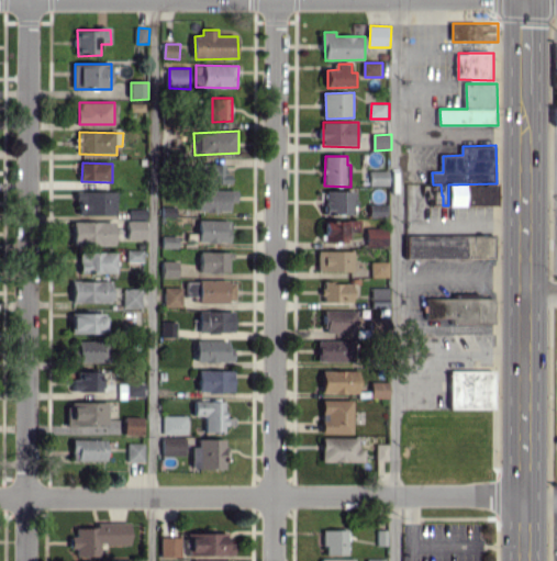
[(231,165),(202,164),(201,183),(230,184),(231,165)]
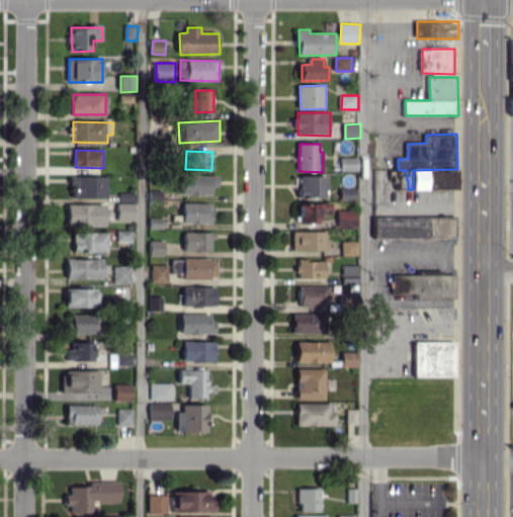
[(343,171),(360,171),(359,158),(342,158),(343,171)]
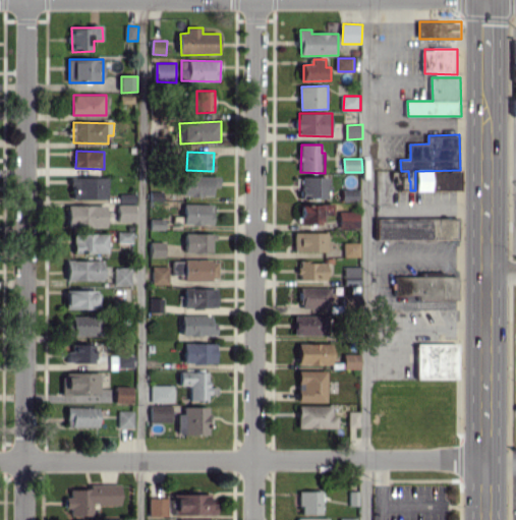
[(459,191),(459,171),(416,172),(416,192),(459,191)]
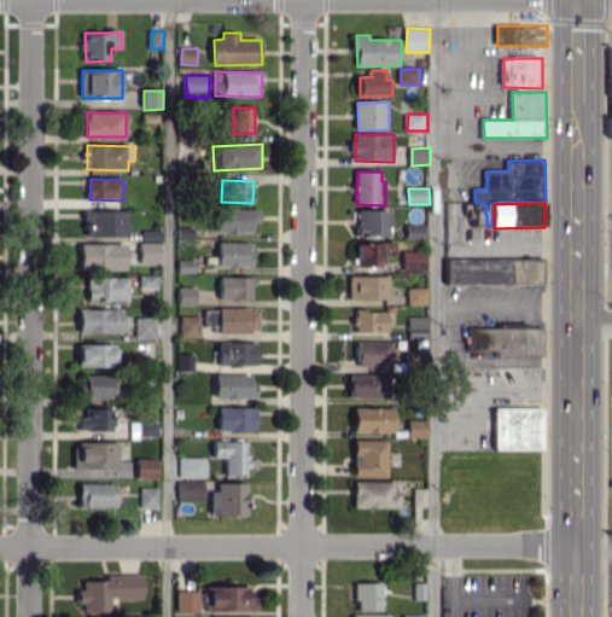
[(129,210),(87,211),(88,237),(130,237),(129,210)]
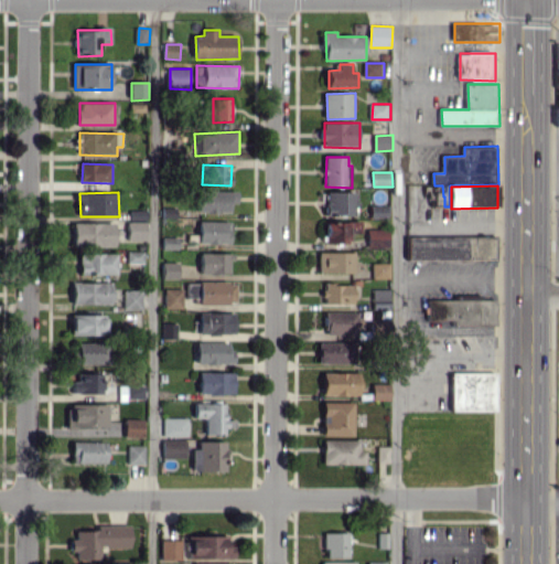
[(239,192),(200,192),(200,213),(233,213),(232,203),(239,203),(239,192)]
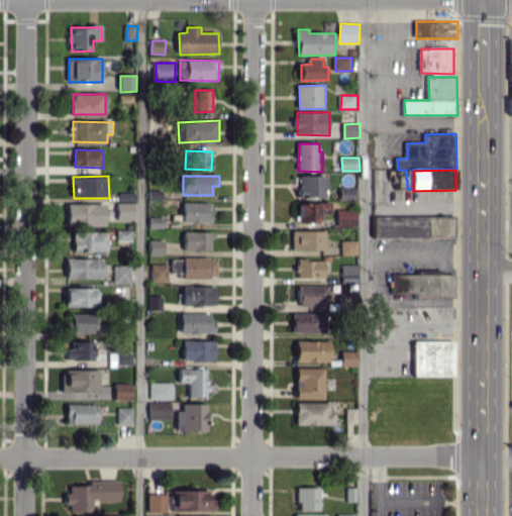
[(325,190),(328,190),(328,177),(300,176),(299,197),(325,198),(325,190)]
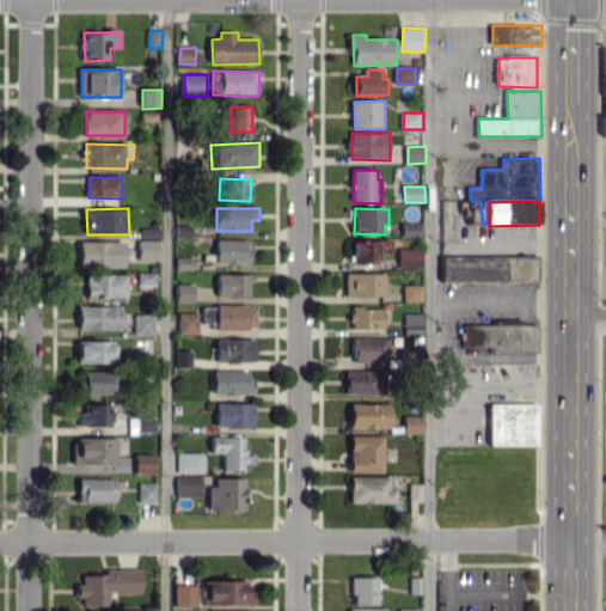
[(160,240),(140,240),(141,261),(160,261),(160,240)]
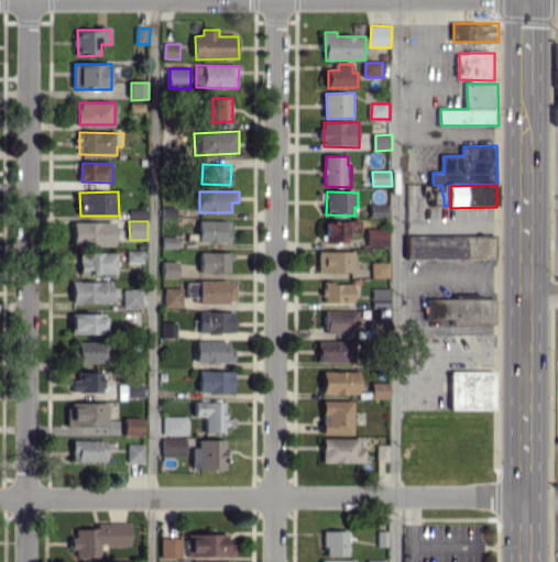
[(233,221),(200,221),(200,243),(232,244),(233,221)]
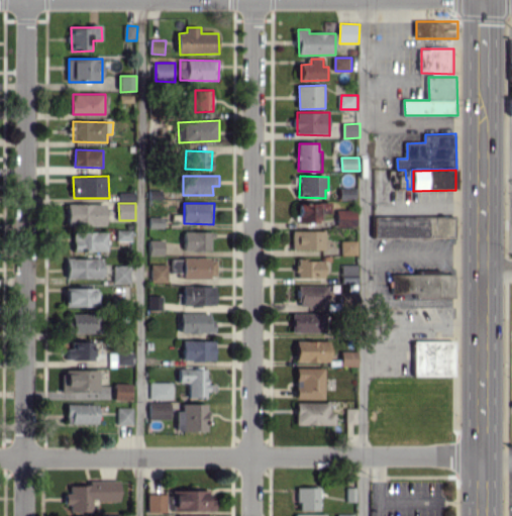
[(322,223),(322,214),(332,214),(332,203),(300,203),(300,222),(322,223)]
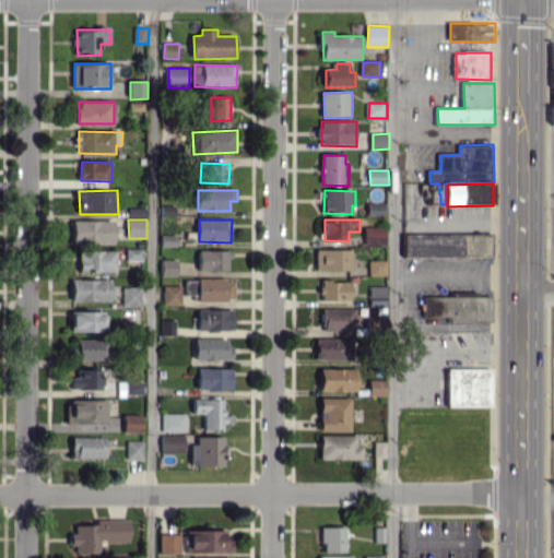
[(115,245),(116,221),(74,221),(74,244),(115,245)]
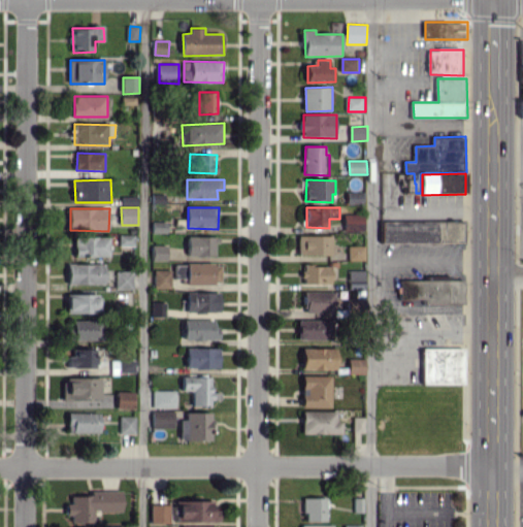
[(346,231),(366,231),(366,215),(346,215),(346,231)]
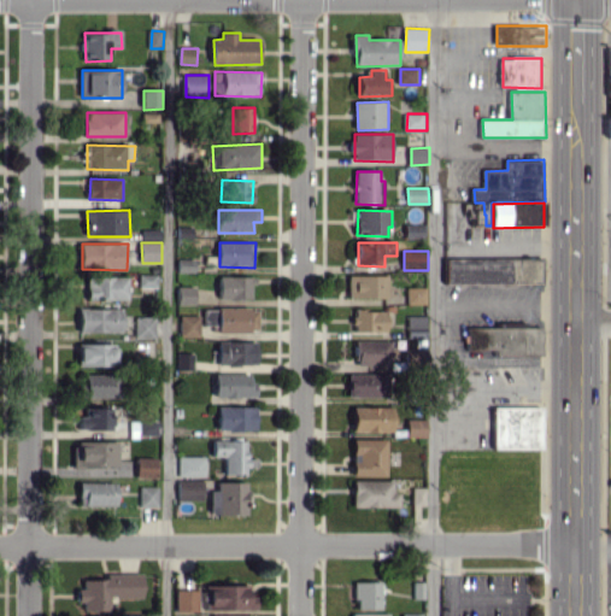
[(447,259),(447,286),(546,285),(545,258),(447,259)]
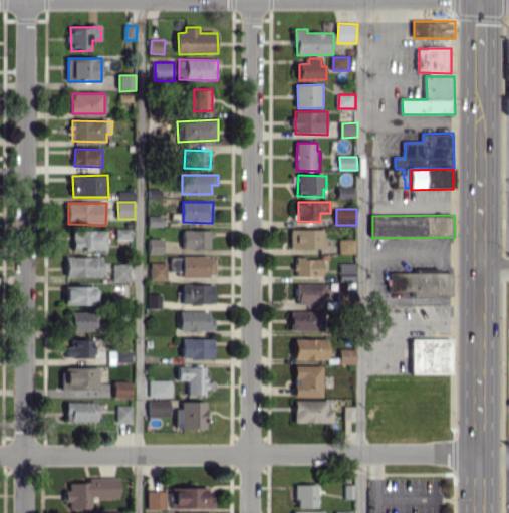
[(133,229),(118,230),(118,240),(133,239),(133,229)]
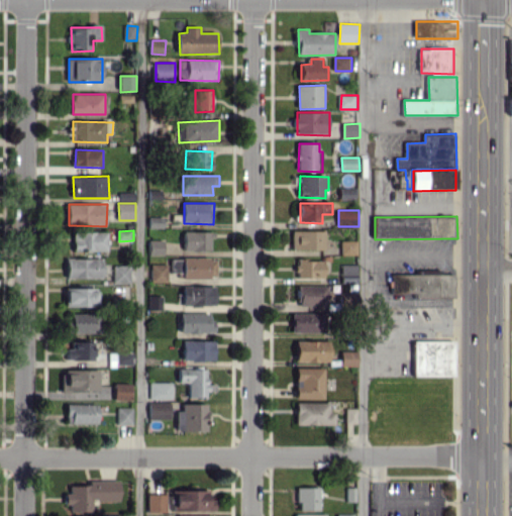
[(214,251),(214,232),(186,231),(186,250),(214,251)]
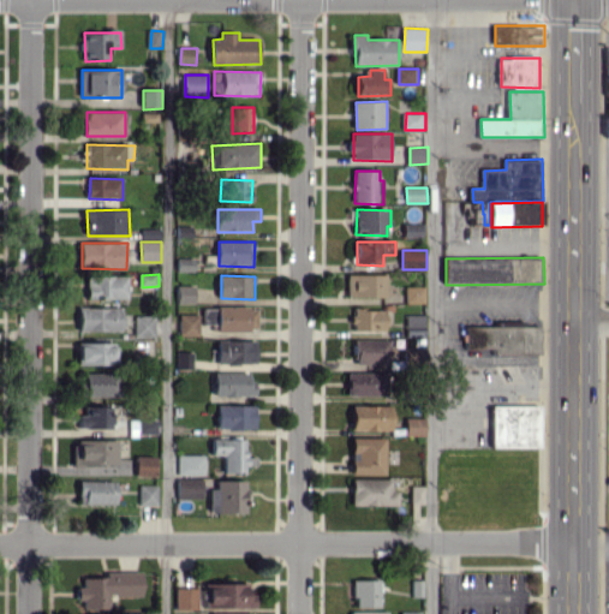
[(350,297),(388,297),(389,275),(350,275),(350,297)]
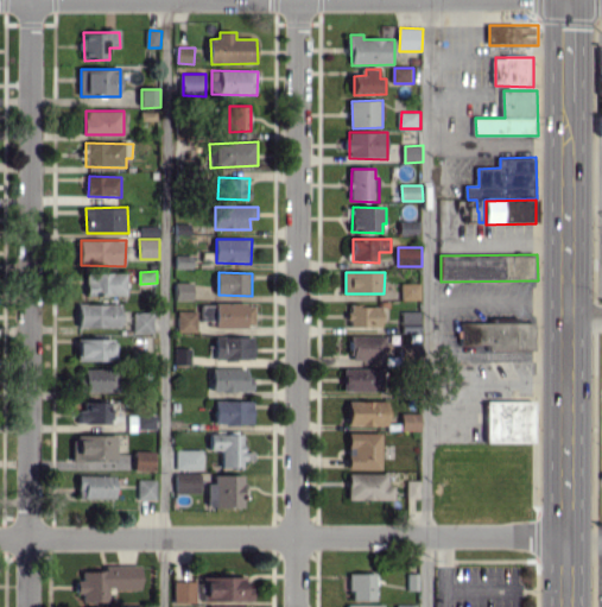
[(127,273),(88,274),(88,296),(127,296),(127,273)]
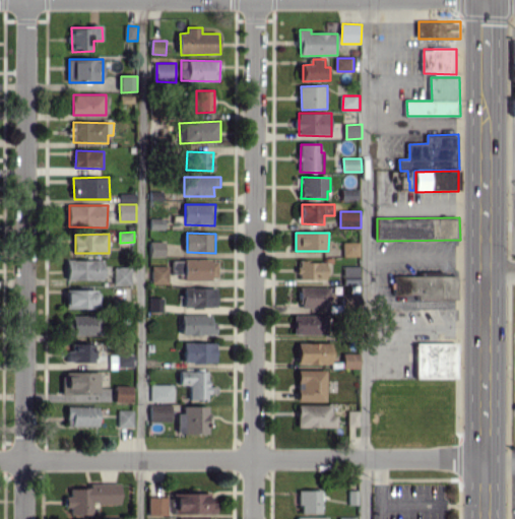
[(166,257),(167,242),(152,242),(151,256),(166,257)]
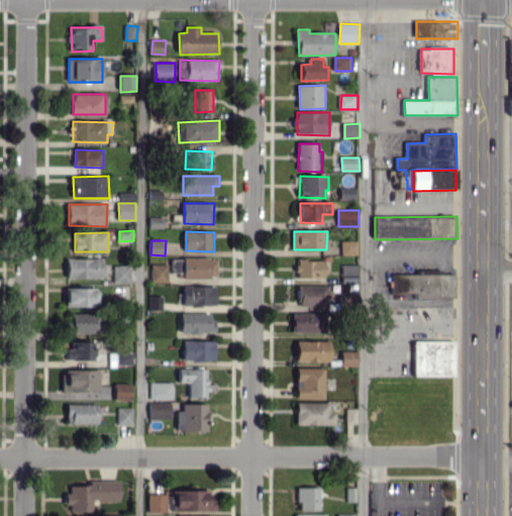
[(343,254),(360,254),(360,241),(343,241),(343,254)]
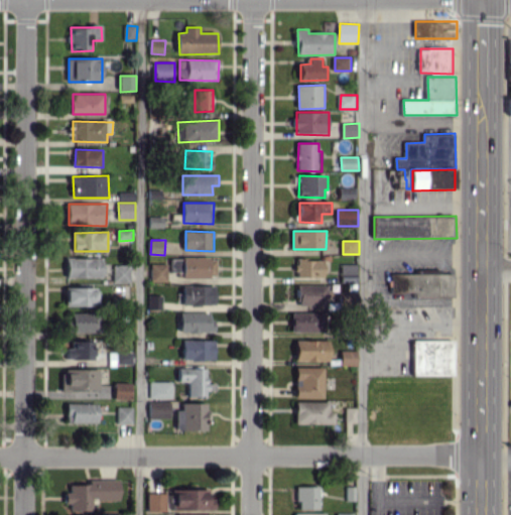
[(69,278),(104,278),(104,258),(68,258),(69,278)]
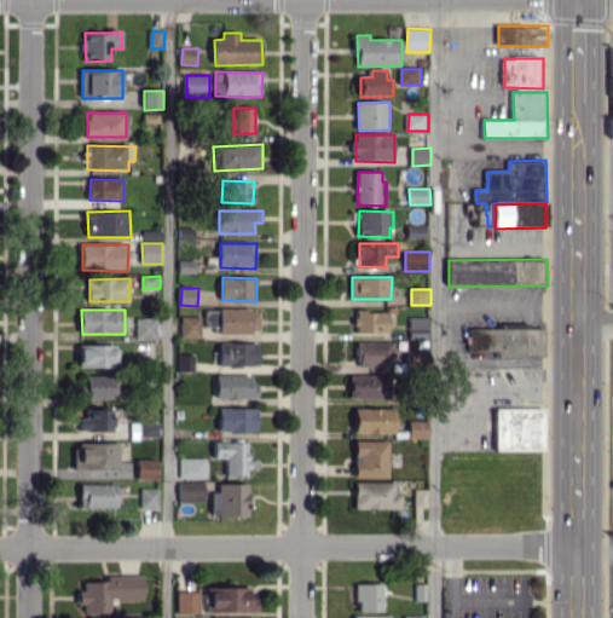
[(220,334),(261,334),(262,310),(220,310),(220,334)]
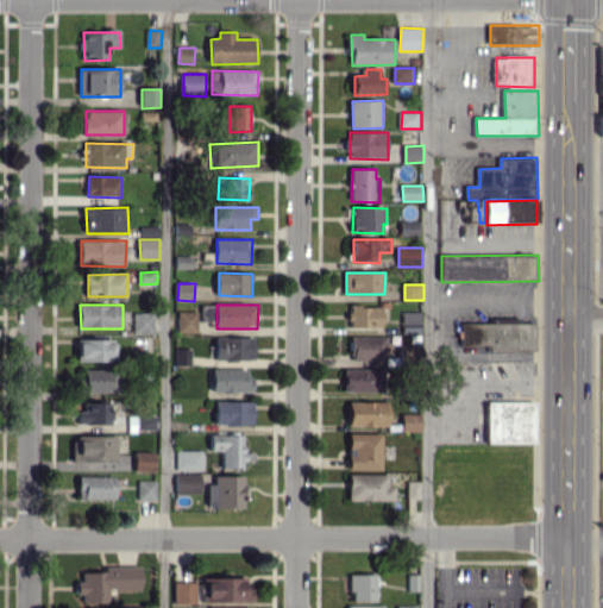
[(383,306),(351,307),(352,328),(383,327),(383,306)]
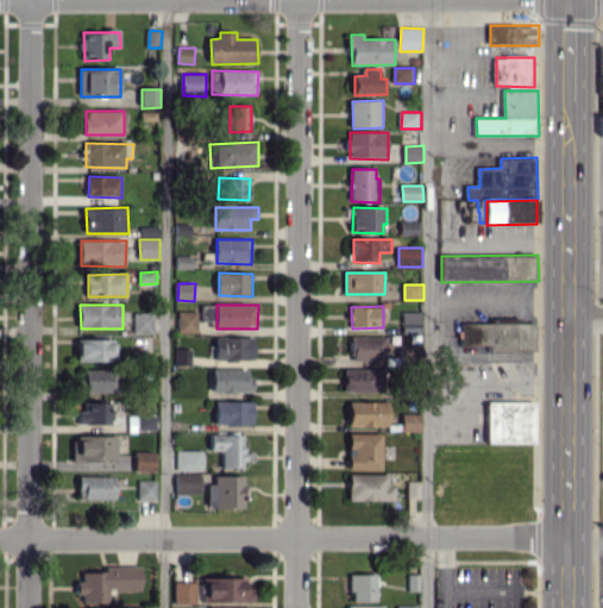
[(181,333),(200,333),(200,312),(180,312),(181,333)]
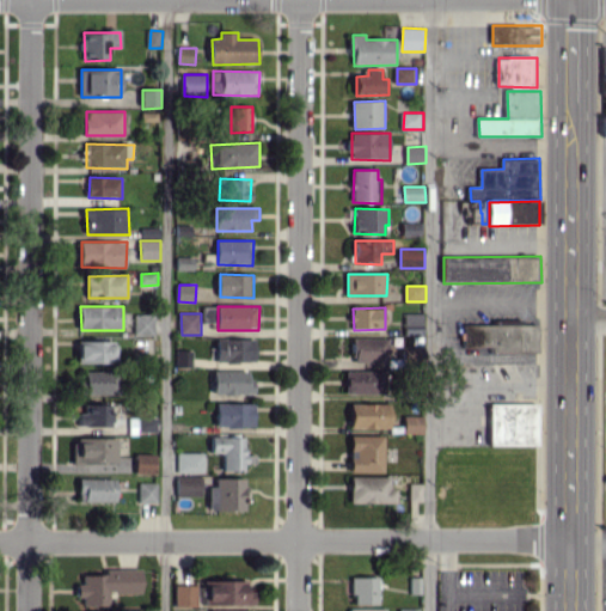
[(408,335),(426,335),(424,313),(406,315),(408,335)]
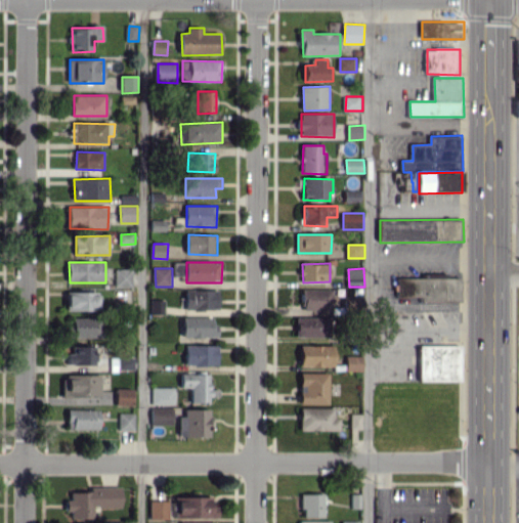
[(117,287),(133,287),(133,269),(117,270),(117,287)]
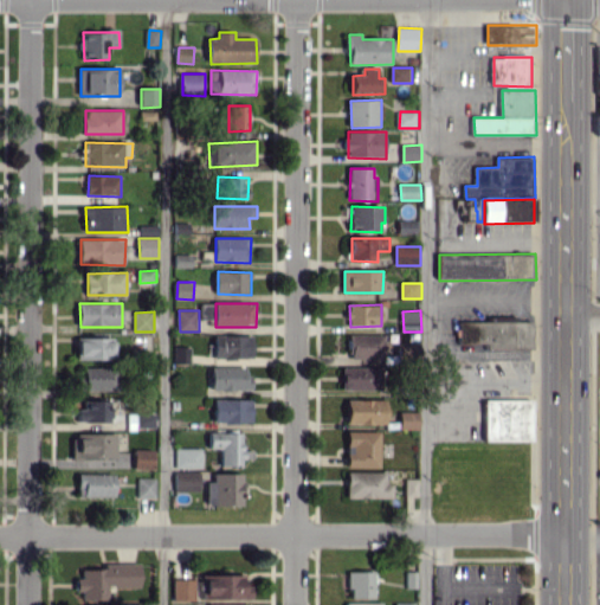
[(534,322),(520,322),(520,316),(491,317),(491,322),(460,322),(460,345),(488,345),(488,361),(534,360),(534,322)]
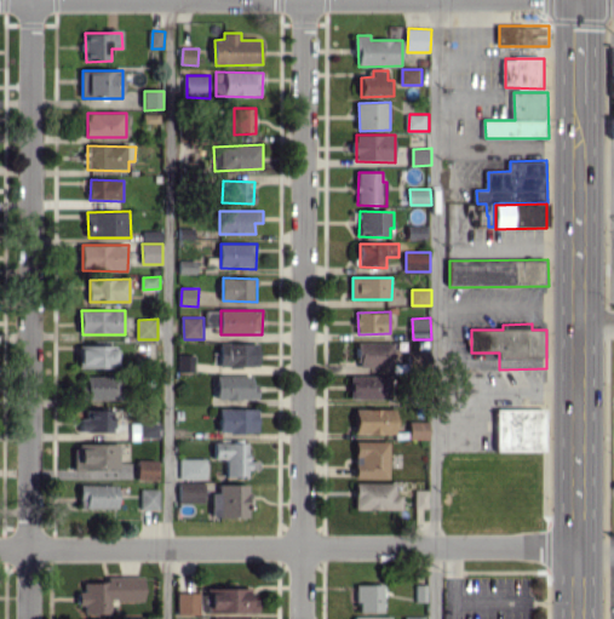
[(260,344),(222,343),(222,367),(260,368),(260,344)]
